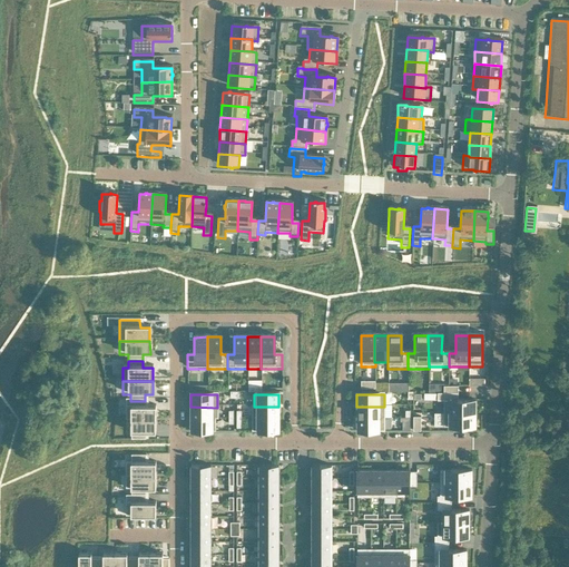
[(443,396),(437,396),(437,403),(443,403),(443,416),(476,416),(476,402),(458,402),(458,396),(443,396)]
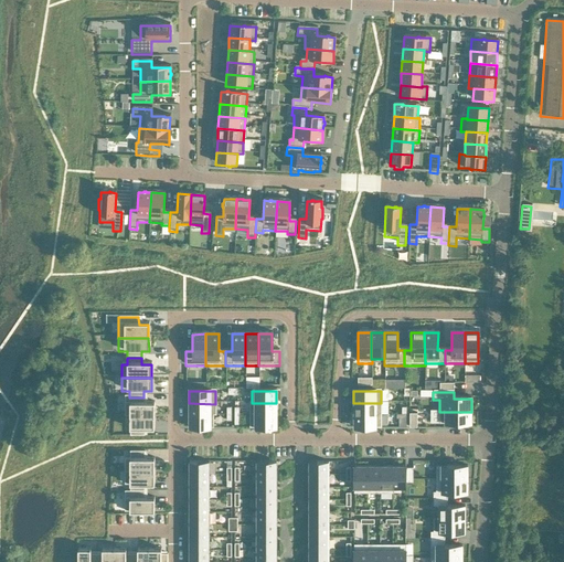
[(124,404),(124,417),(129,417),(153,417),(153,404),(147,404),(144,404),(144,398),(129,398),(129,396),(124,396),(124,404)]
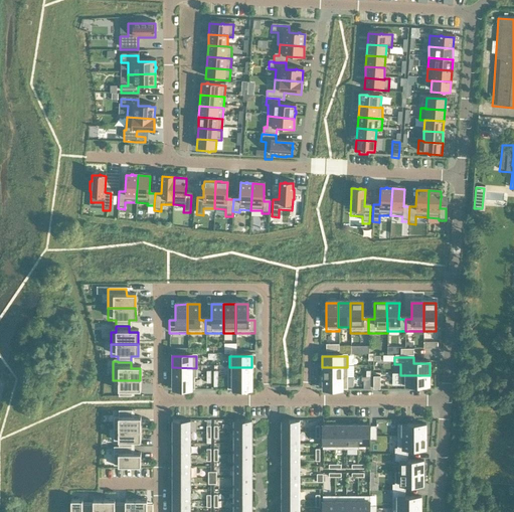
[(196,368),(172,367),(172,379),(194,379),(194,380),(196,380),(196,368)]
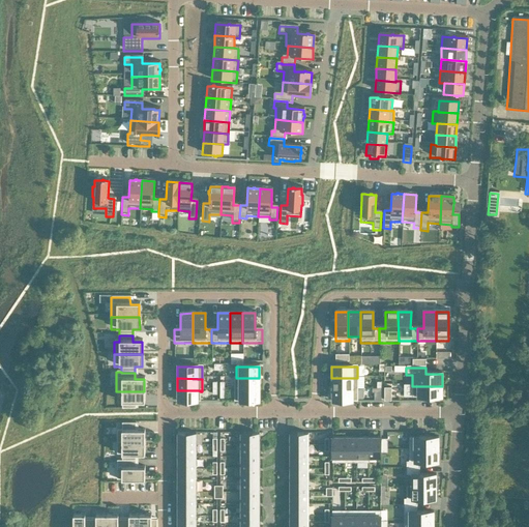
[(236,378),(233,378),(233,390),(259,390),(259,378),(236,378)]
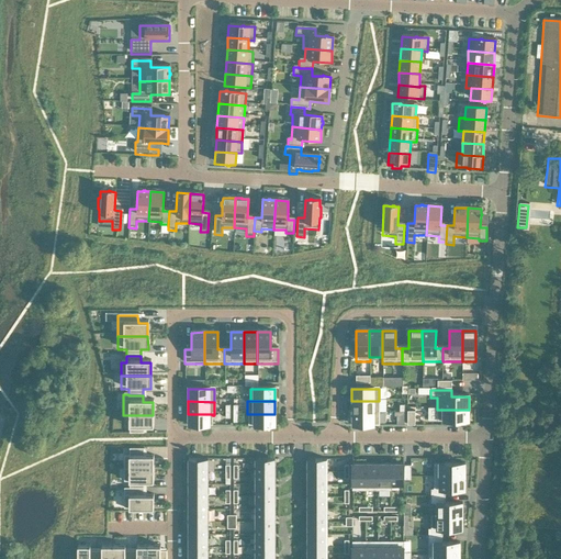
[(379,401),(351,401),(351,414),(379,414),(379,401)]
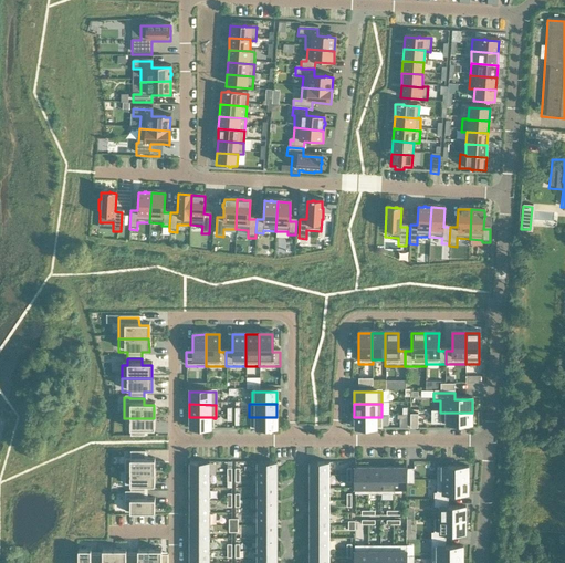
[(472,413),(440,413),(440,426),(472,426),(472,413)]
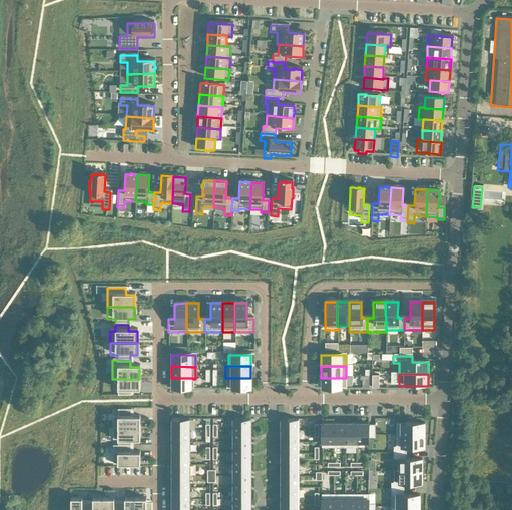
[(193,378),(171,378),(171,390),(193,390),(193,379),(193,378)]
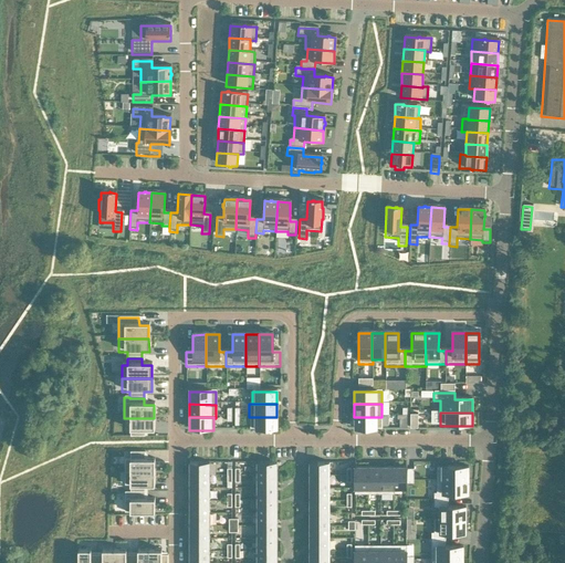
[(276,417),(249,417),(249,430),(276,430),(276,417)]
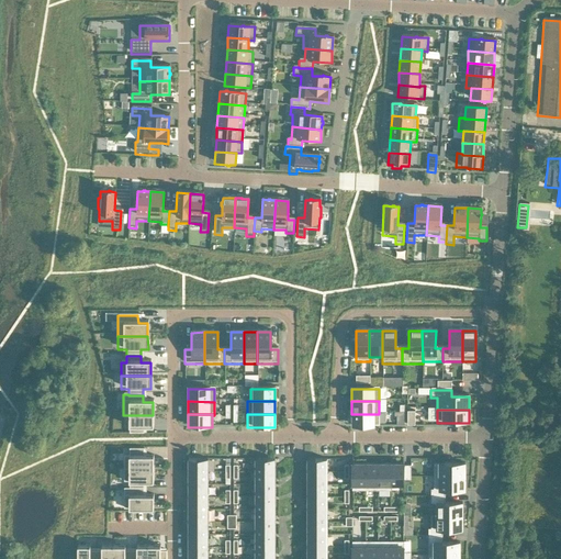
[(379,414),(351,414),(351,427),(379,427),(379,414)]
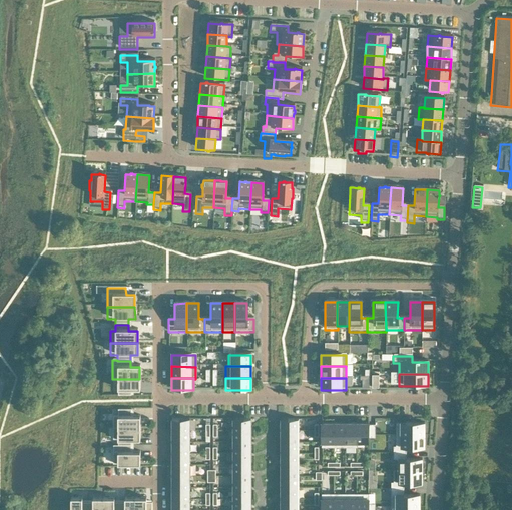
[(139,379),(117,379),(117,397),(130,397),(130,391),(133,391),(139,391),(139,379)]
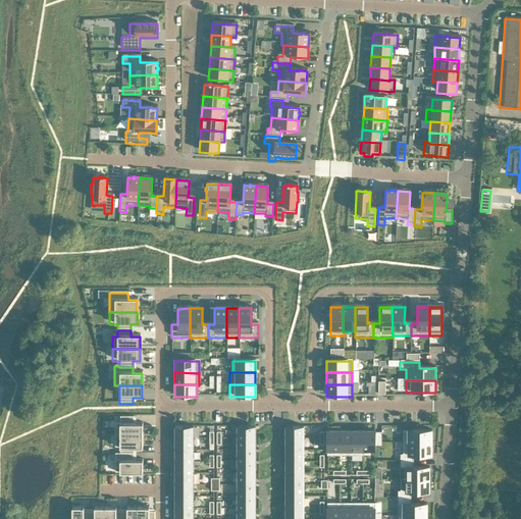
[(119,424),(114,424),(114,436),(142,436),(142,424),(136,424),(133,424),(133,418),(119,418),(119,424)]
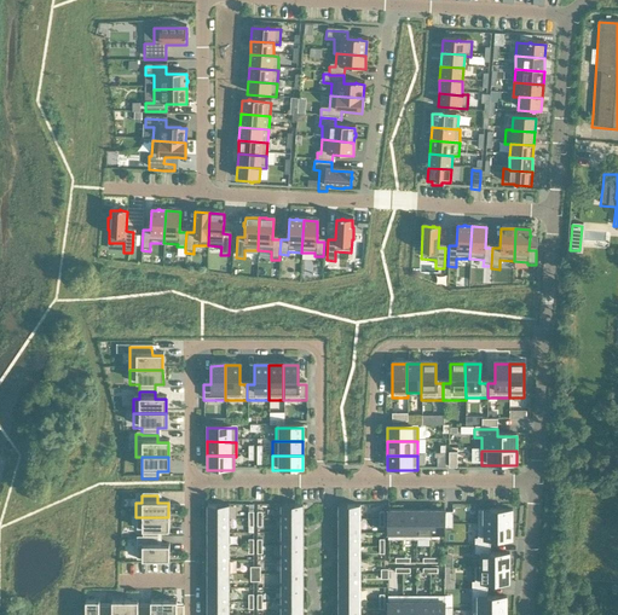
[(207,508),(207,521),(229,521),(229,508),(207,508)]
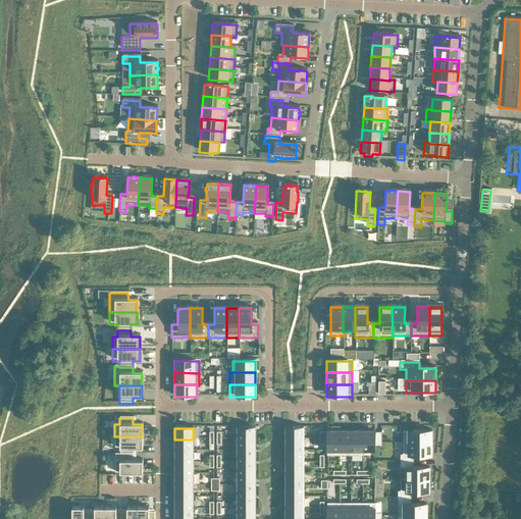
[(237,439),(255,439),(255,428),(237,428),(237,439)]
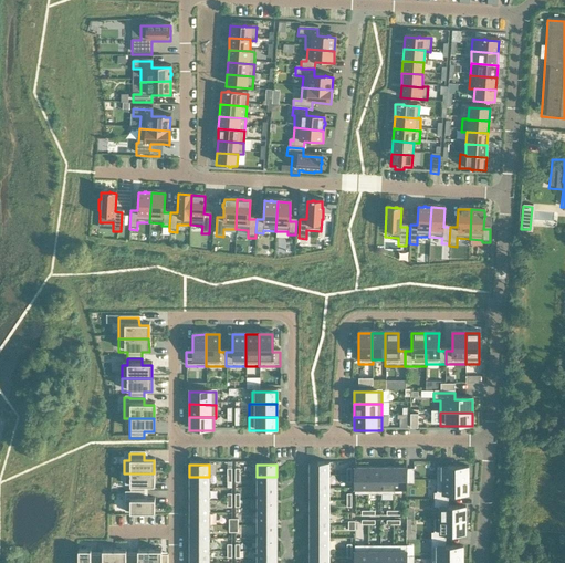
[(309,465),(309,477),(328,477),(328,465),(309,465)]
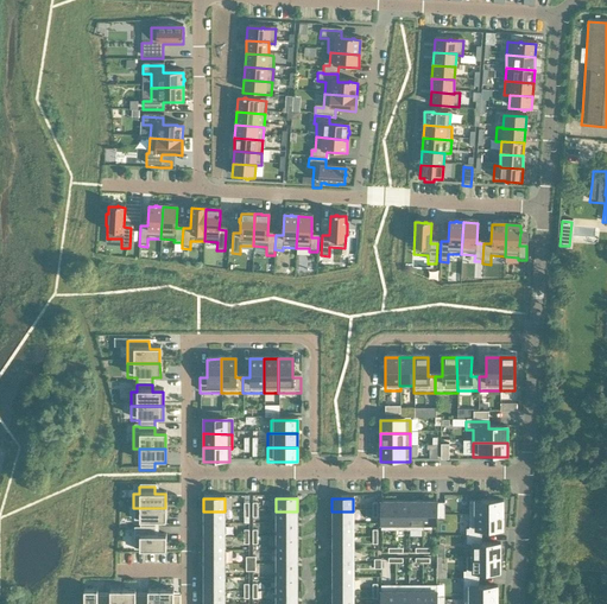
[(380,533),(394,533),(394,503),(380,503),(380,533)]
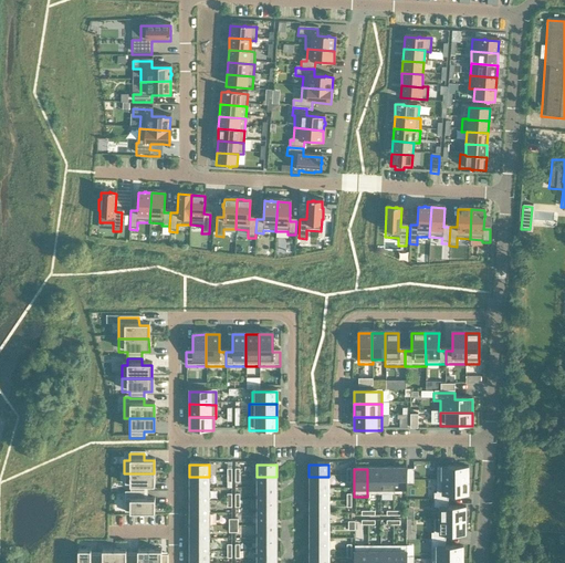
[(380,469),(367,469),(367,497),(380,497),(380,469)]
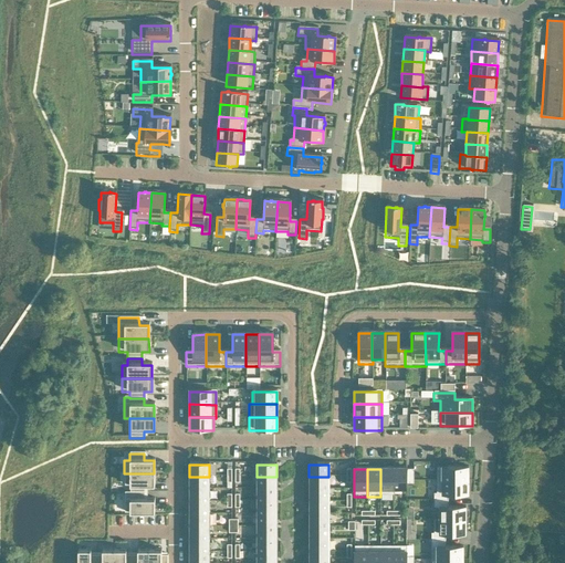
[(393,491),(393,469),(380,469),(380,497),(394,497),(394,491),(393,491)]
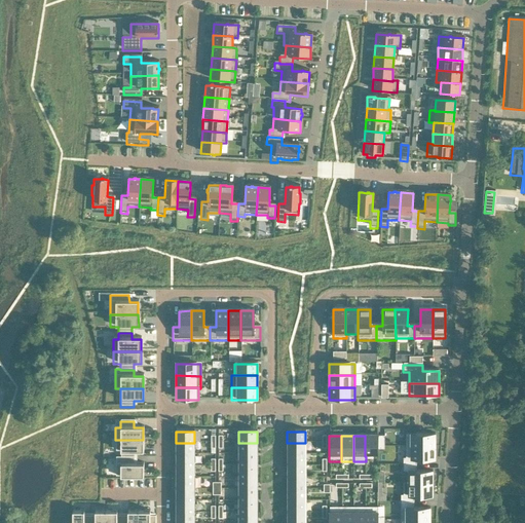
[(377,436),(365,436),(365,456),(366,456),(377,456),(377,451),(377,438),(377,436)]
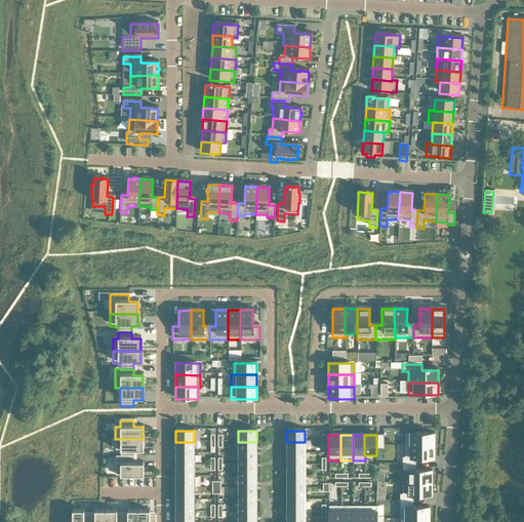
[(404,435),(404,447),(434,447),(434,435),(404,435)]
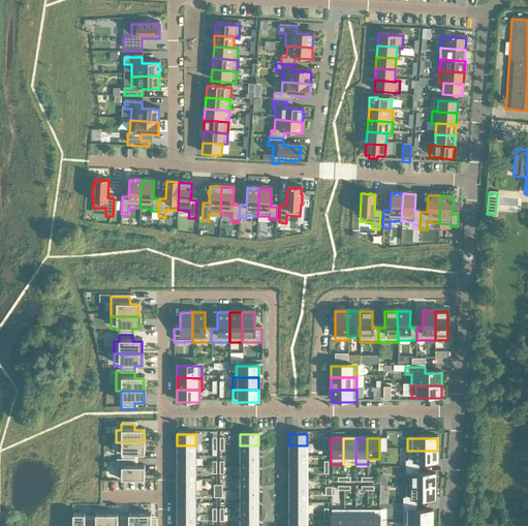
[(144,442),(116,442),(116,455),(121,455),(121,461),(134,461),(134,455),(137,455),(144,455),(144,442)]
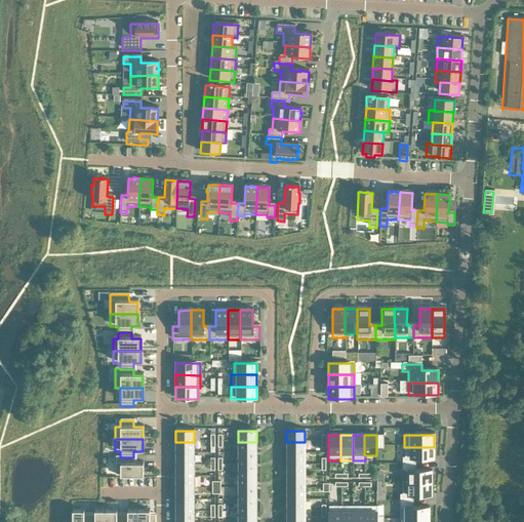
[(175,454),(194,454),(194,442),(175,442),(175,454)]
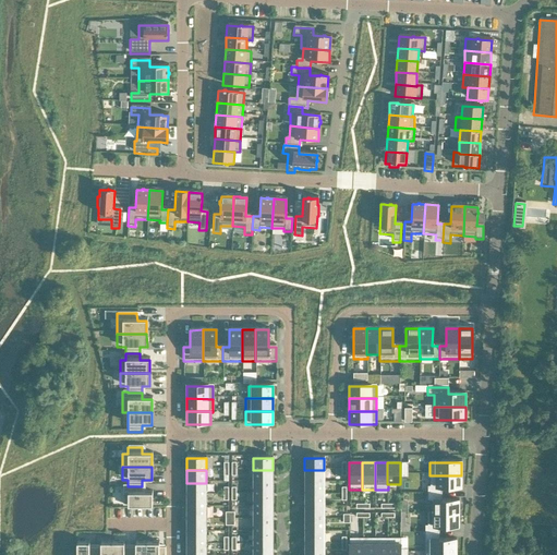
[(253,483),(273,483),(273,470),(253,470),(253,483)]
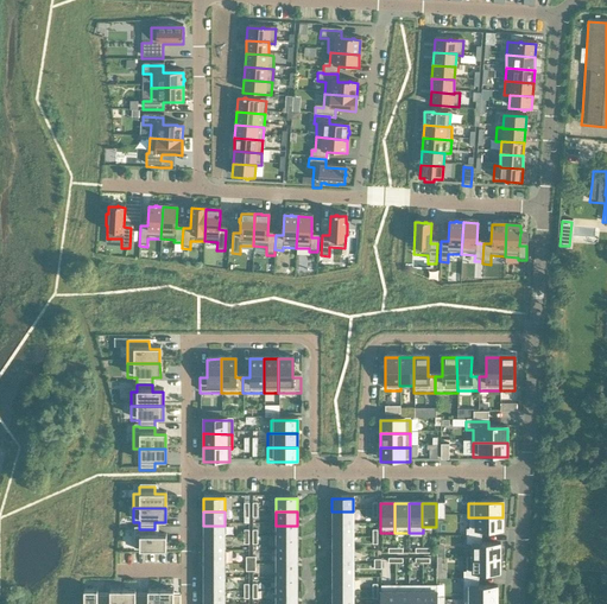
[(332,512),(332,526),(353,526),(353,512),(332,512)]
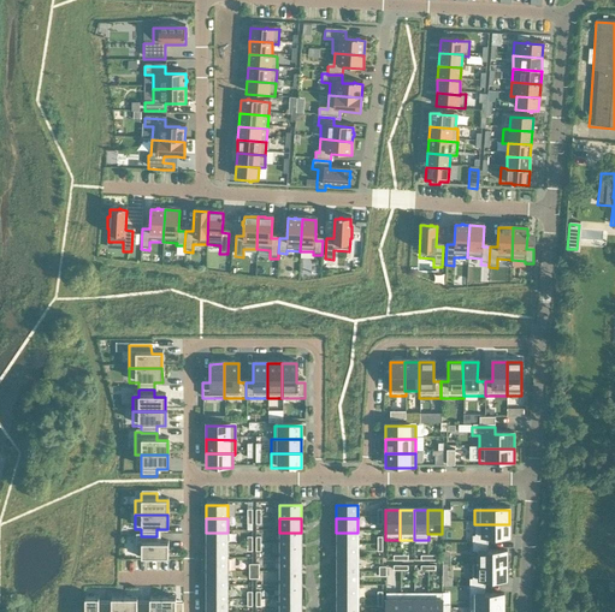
[(509,539),(509,524),(474,524),(474,538),(472,538),(472,546),(488,546),(488,539),(509,539)]
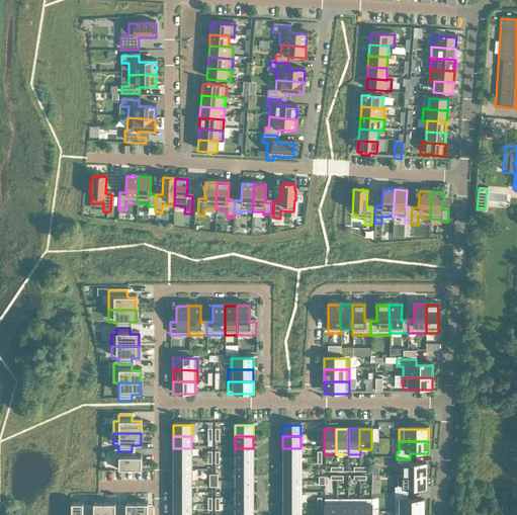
[(173,448),(173,460),(191,459),(191,448),(173,448)]
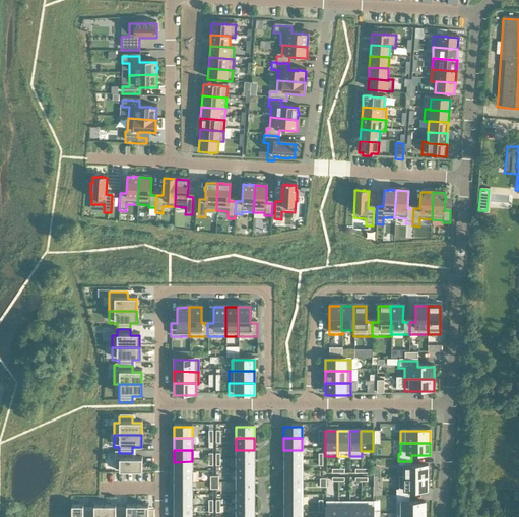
[(236,461),(254,462),(254,450),(236,450),(236,461)]
